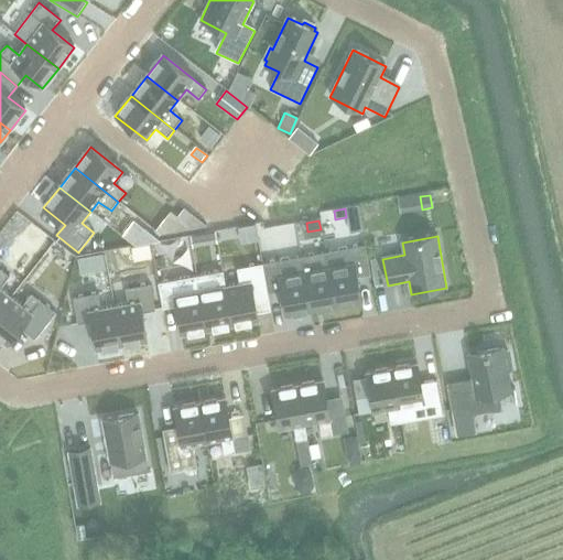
[(366,246),(326,254),(336,308),(361,303),(357,278),(370,276),(366,246)]
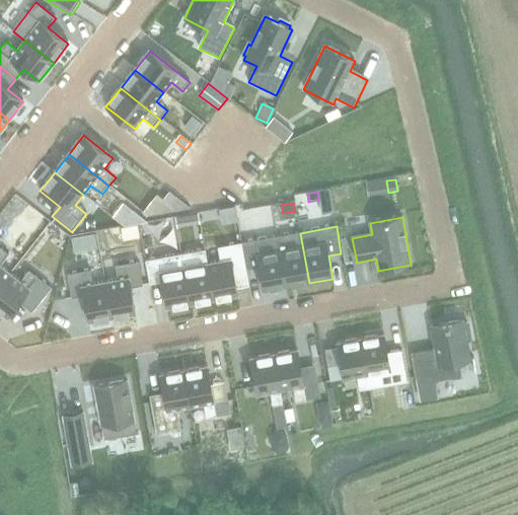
[(300,233),(278,237),(287,287),(309,283),(300,233)]
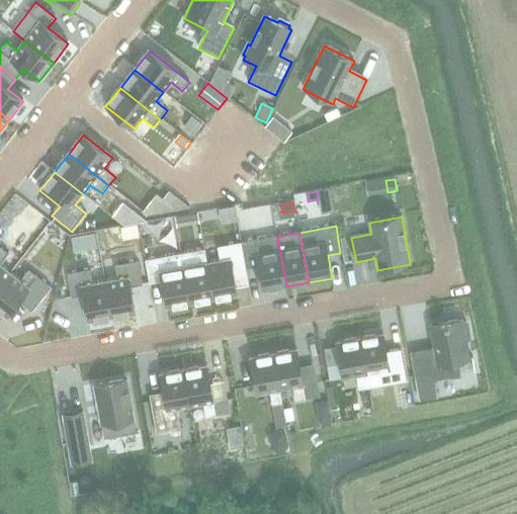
[(277,237),(241,243),(246,270),(258,267),(262,290),(286,286),(277,237)]
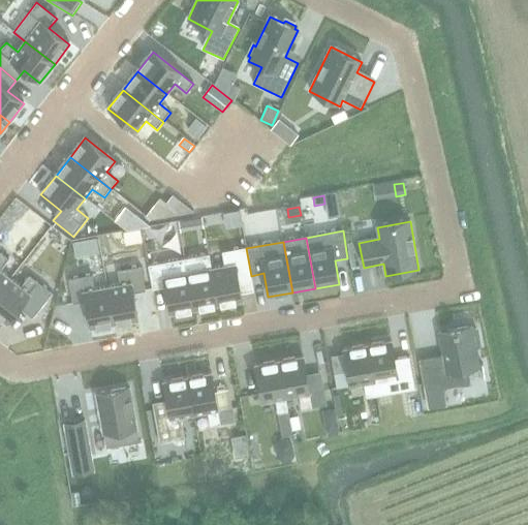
[(225,267),(212,269),(219,306),(243,302),(240,284),(252,282),(251,276),(246,248),(222,252),(225,267)]
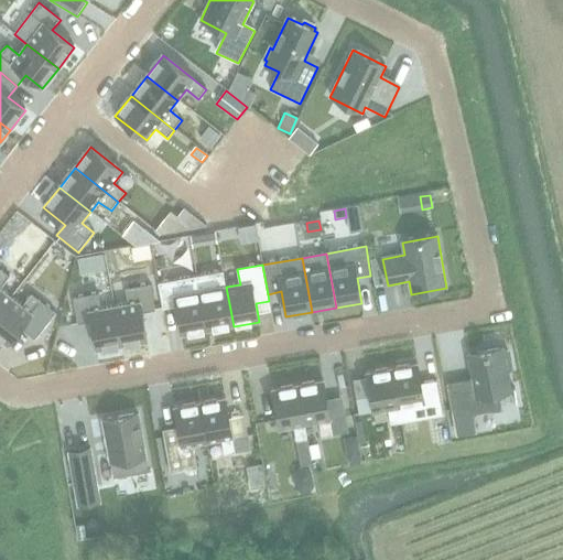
[(0,270),(0,312),(11,299),(0,290),(10,278),(0,270)]
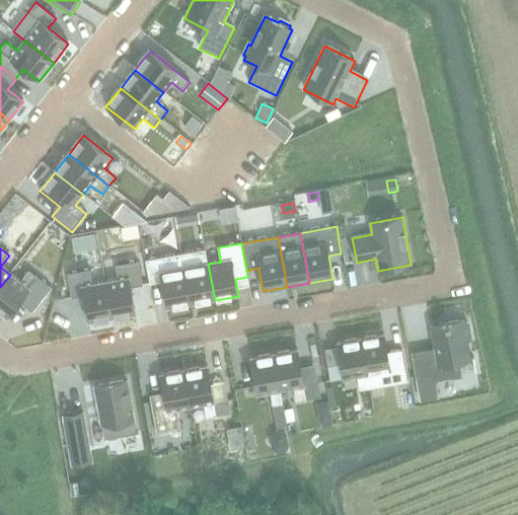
[(206,250),(181,254),(191,304),(215,300),(208,264),(206,250)]
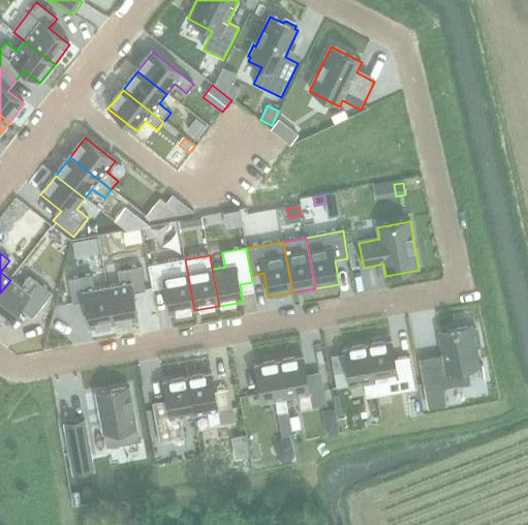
[(185,259),(149,266),(153,290),(165,288),(171,315),(194,310),(185,259)]
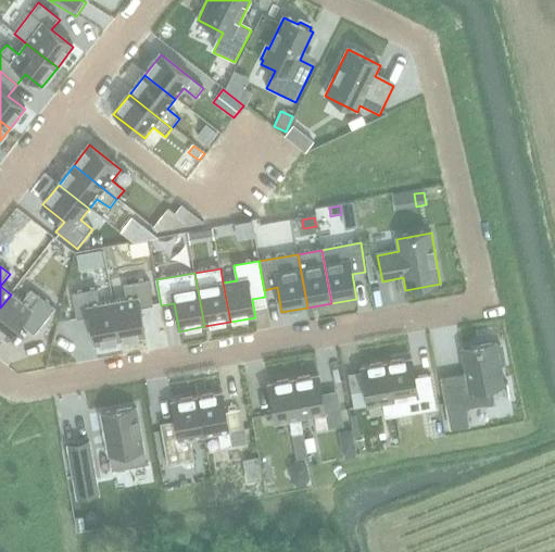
[(127,300),(113,303),(120,341),(146,337),(140,310),(153,308),(149,281),(124,286),(127,300)]
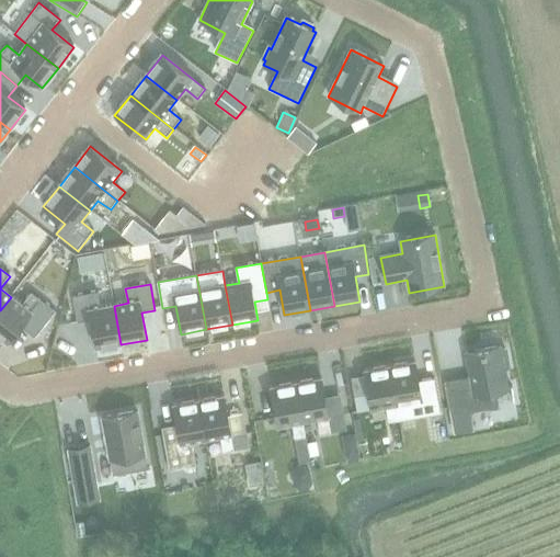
[(11,297),(0,310),(0,338),(7,344),(20,328),(34,339),(56,313),(42,300),(32,293),(22,306),(11,297)]
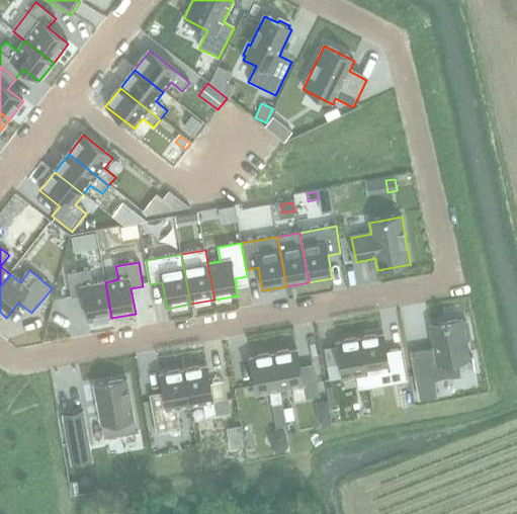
[(90,270),(68,274),(72,298),(84,296),(88,323),(111,318),(105,282),(93,284),(90,270)]
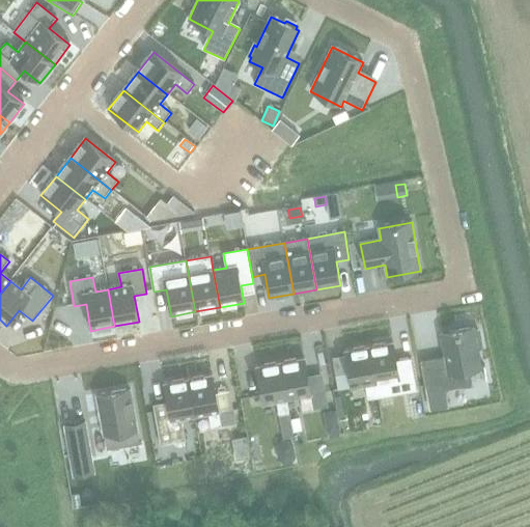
[(475,333),(474,329),(450,333),(441,335),(442,339),(446,360),(422,364),(430,411),(448,408),(445,391),(471,386),(469,371),(481,369),(481,368),(477,350),(481,349),(478,332),(475,333)]
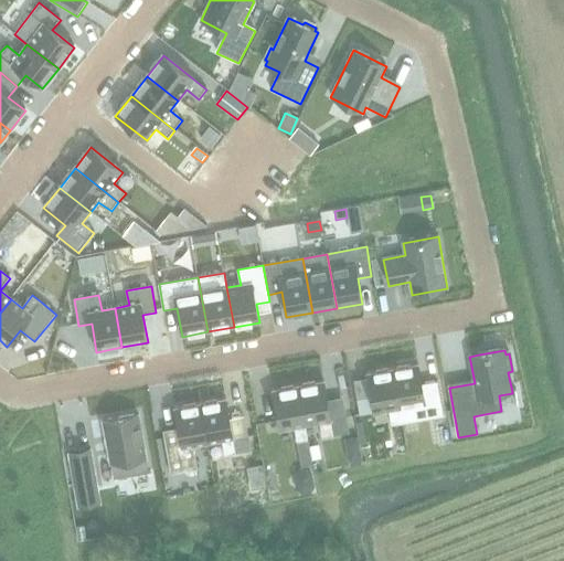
[(422,385),(418,366),(393,370),(403,424),(444,417),(437,382),(422,385)]
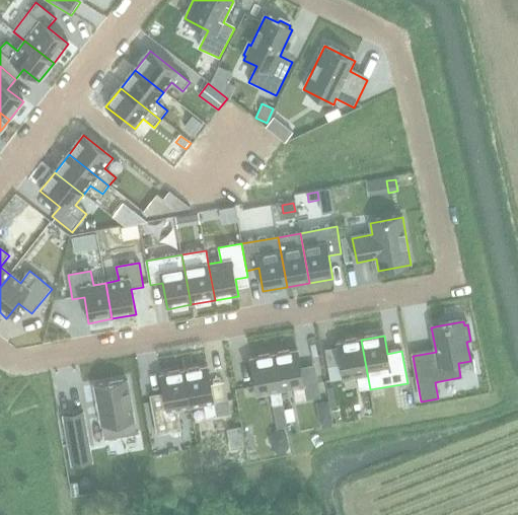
[(370,389),(361,340),(338,344),(341,365),(344,380),(357,377),(360,391),(370,389)]
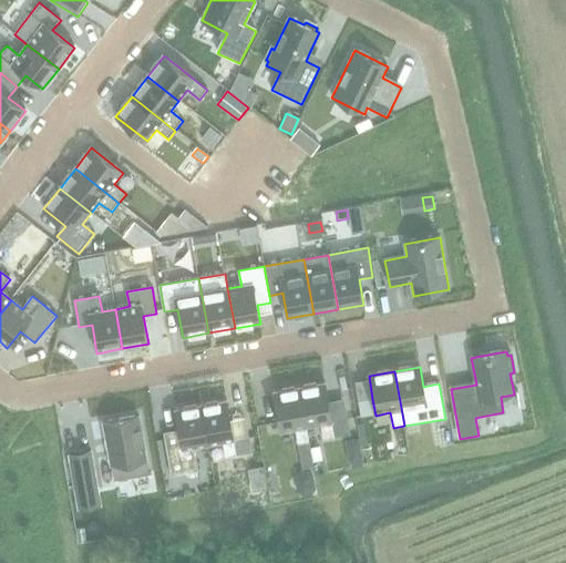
[(332,423),(329,403),(326,384),(299,389),(307,428),(321,426),(323,440),(351,436),(348,421),(332,423)]
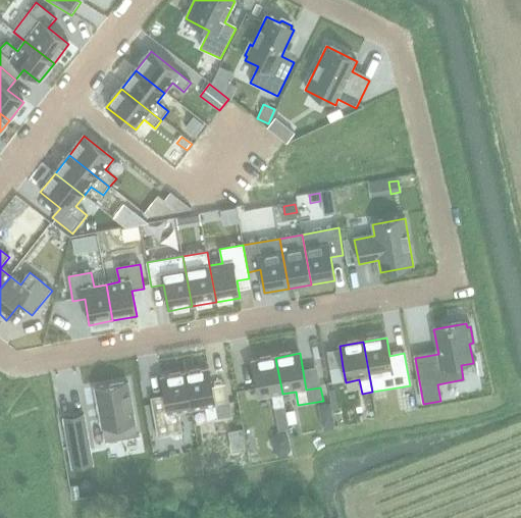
[(275,358),(252,362),(258,398),(272,396),(274,410),(278,432),(289,430),(289,426),(285,414),(284,408),(282,394),(275,358)]
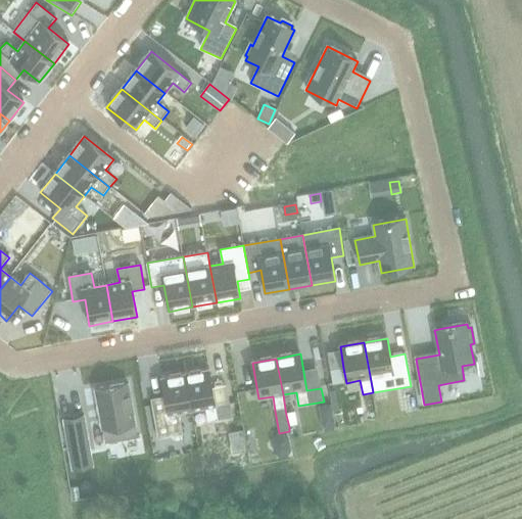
[(343,368),(331,371),(334,385),(346,383),(343,368)]
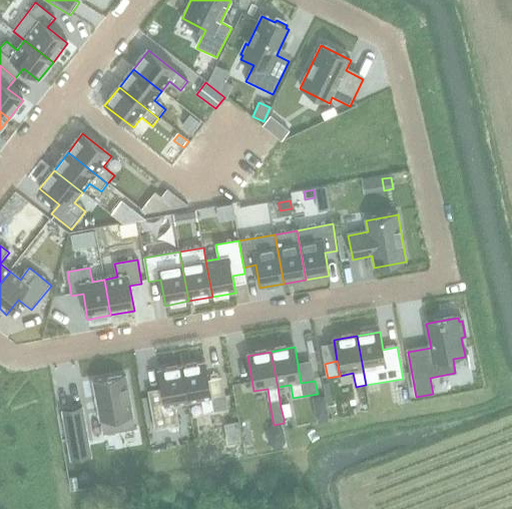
[(205,363),(182,368),(188,403),(201,401),(203,414),(214,413),(227,410),(225,396),(211,399),(205,363)]
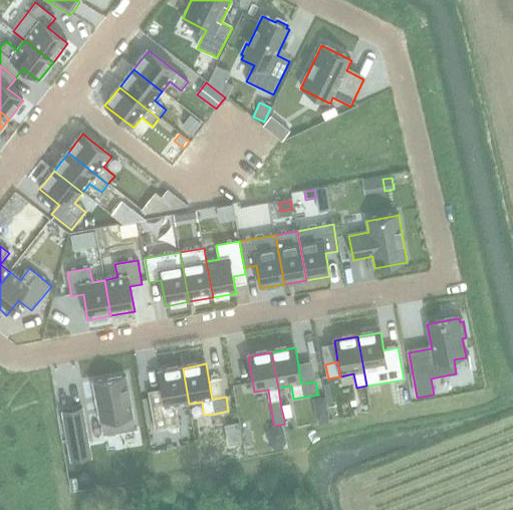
[(163,390),(149,393),(156,432),(180,428),(176,406),(189,404),(183,368),(159,372),(163,390)]
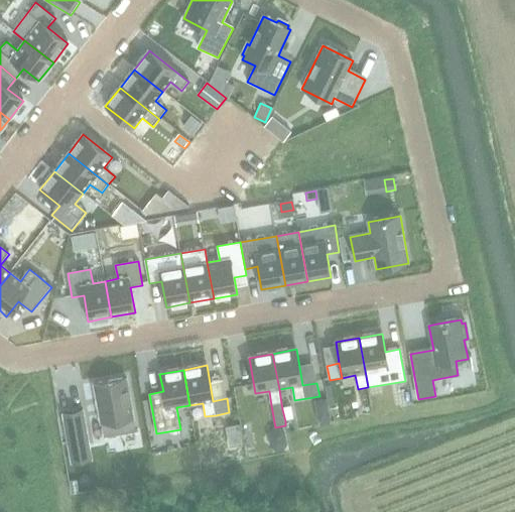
[(126,380),(95,385),(104,438),(136,432),(126,380)]
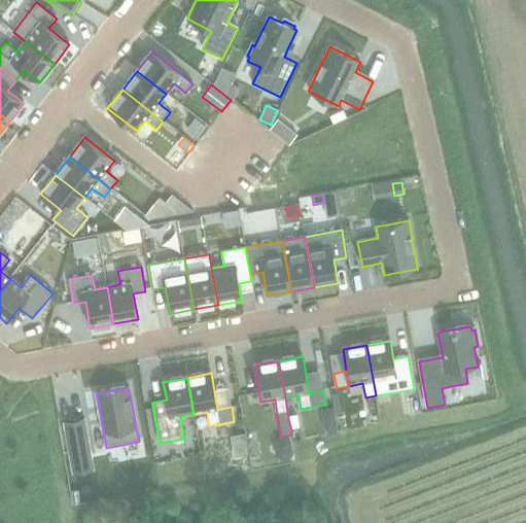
[(296,417),(288,418),(291,430),(299,429),(296,417)]
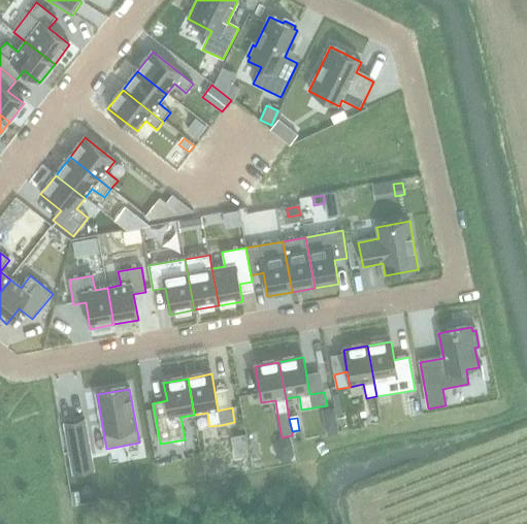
[(86,422),(64,425),(71,462),(92,458),(86,422)]
